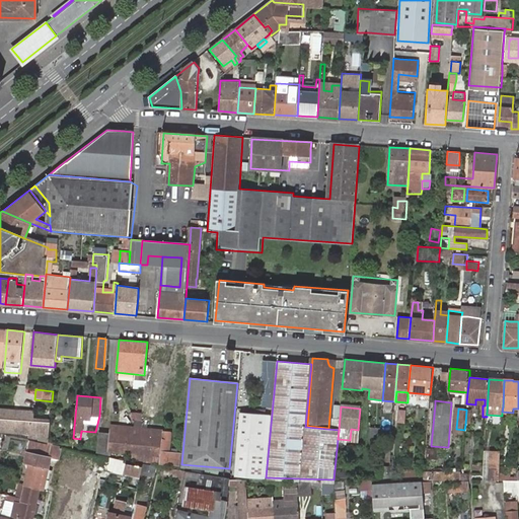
[(405,423),(405,410),(397,410),(397,423),(405,423)]
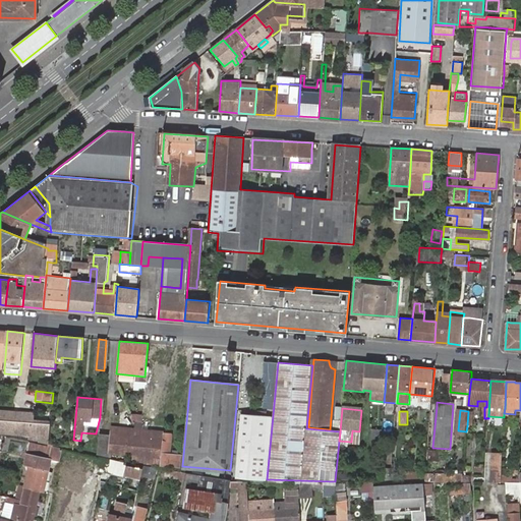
[(0,436),(49,441),(50,427),(33,425),(34,416),(4,413),(3,416),(0,415),(0,436)]
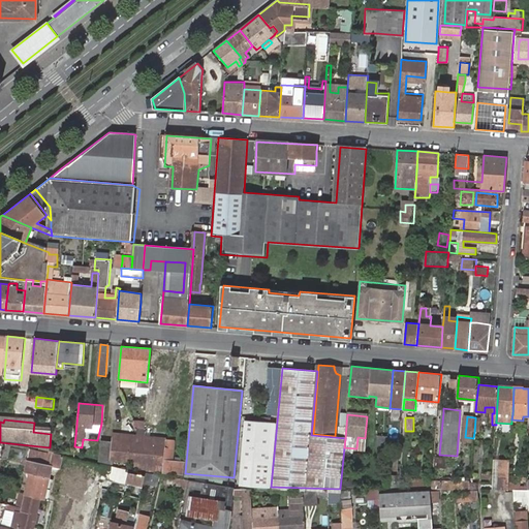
[(134,432),(145,433),(145,421),(135,419),(134,432)]
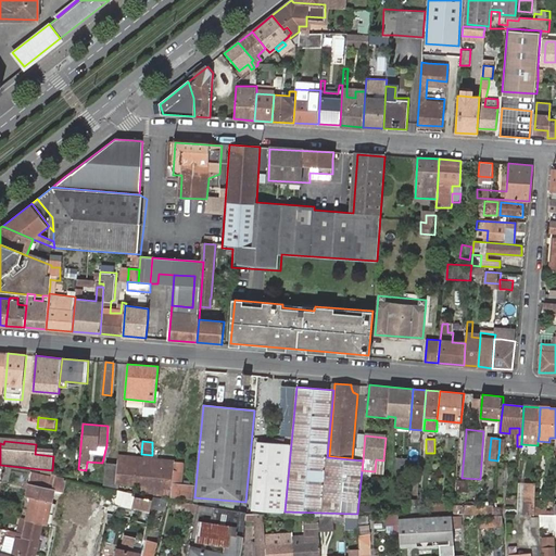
[(282,513),(290,445),(256,442),(250,509),(282,513)]
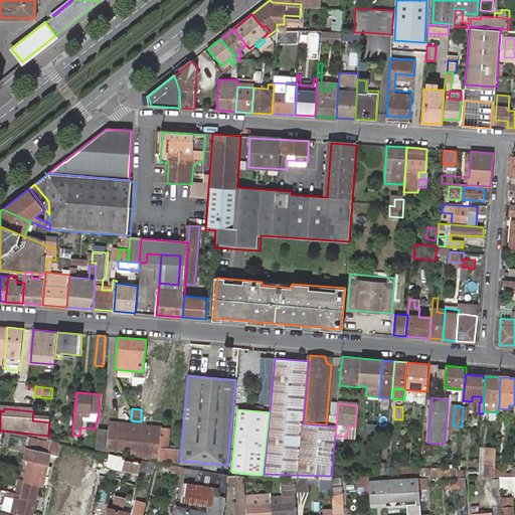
[(111,433),(98,432),(96,452),(104,452),(109,453),(110,449),(158,454),(158,461),(177,464),(178,450),(168,449),(170,431),(149,428),(135,426),(112,423),(111,433)]
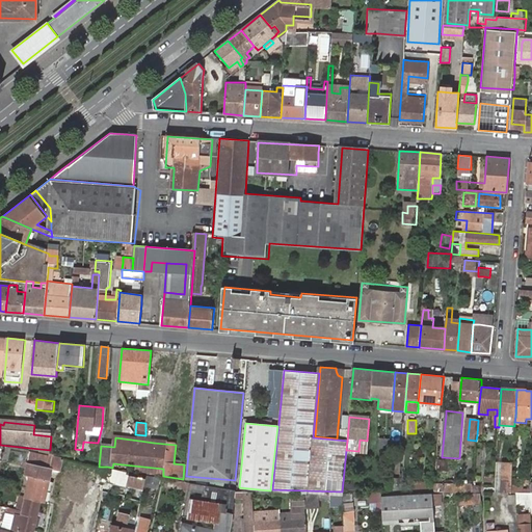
[(388,459),(389,437),(379,437),(378,459),(388,459)]
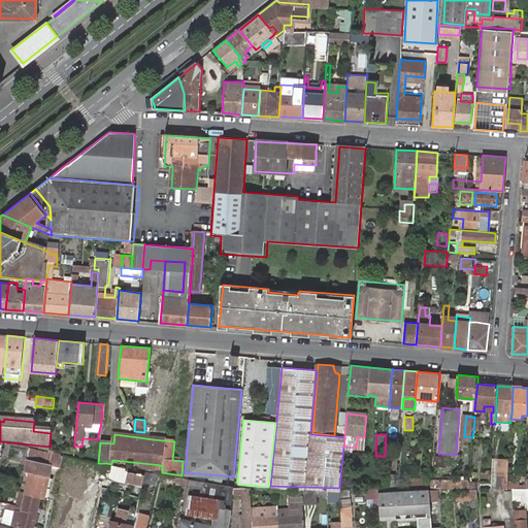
[(363,449),(364,437),(357,436),(356,448),(363,449)]
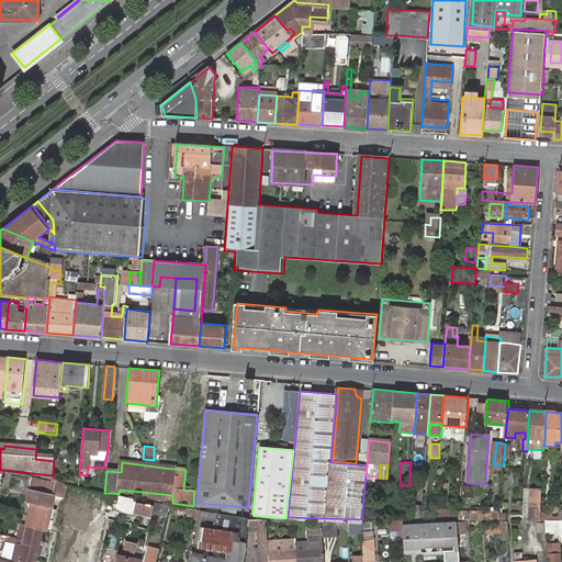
[(7,475),(3,490),(19,493),(22,480),(7,475)]
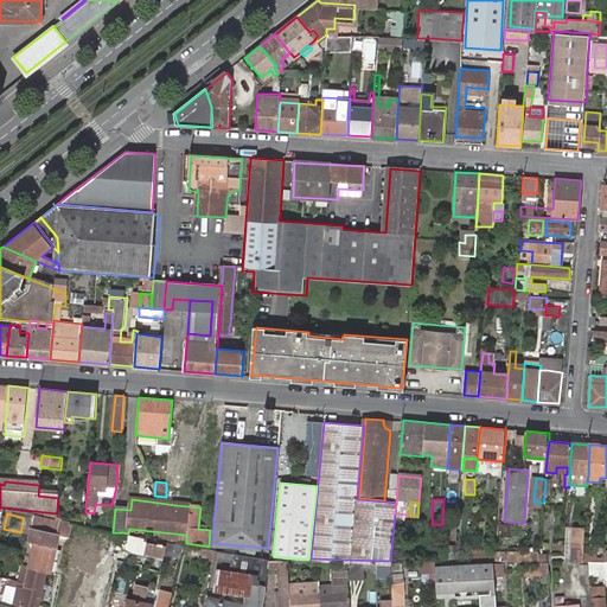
[(37,543),(30,568),(30,570),(45,574),(50,574),(58,537),(62,523),(36,517),(30,541),(37,543)]
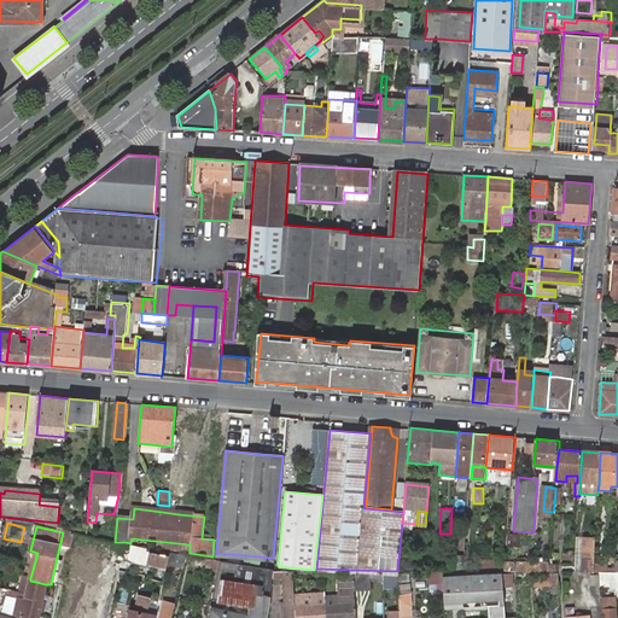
[(75,535),(63,532),(59,547),(71,549),(75,535)]
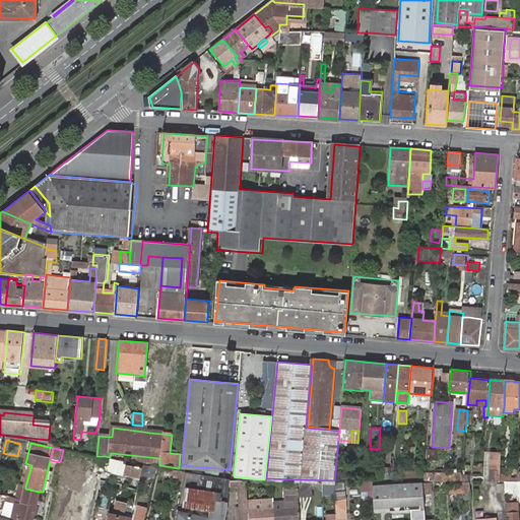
[(501,482),(502,452),(492,452),(490,482),(501,482)]
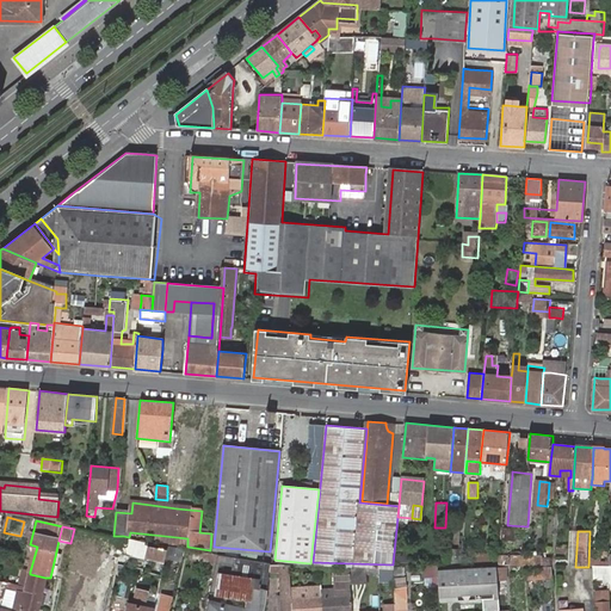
[(72,610),(93,610),(99,581),(109,584),(116,547),(76,539),(63,609),(72,610)]
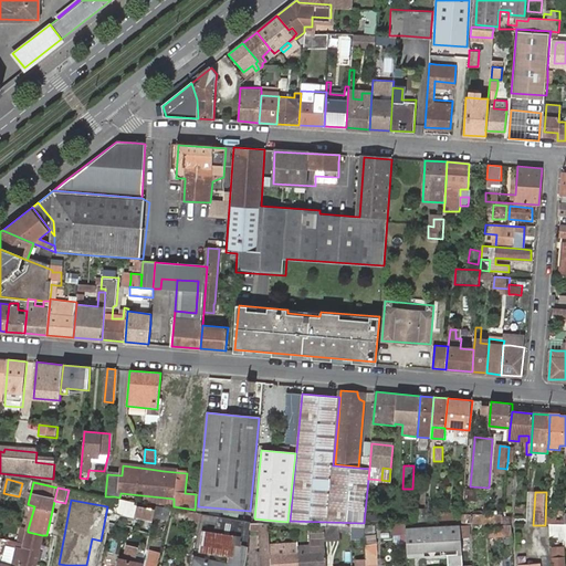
[(155,517),(157,507),(129,502),(126,513),(136,515),(136,517),(154,522),(155,517)]
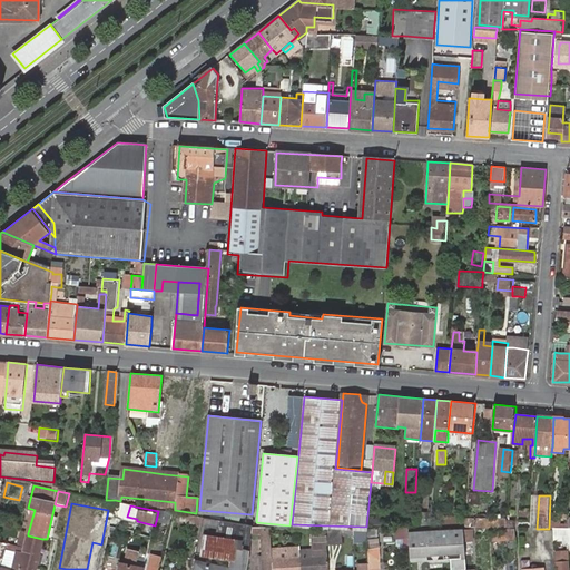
[(475,528),(493,528),(505,528),(508,509),(499,509),(499,516),(480,514),(475,521),(475,528)]
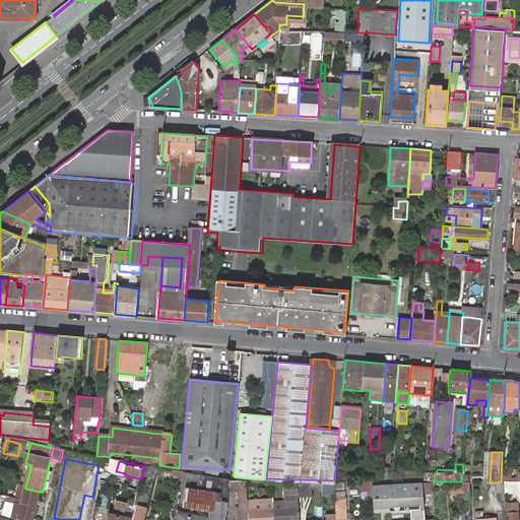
[(156,469),(144,466),(142,475),(154,478),(156,469)]
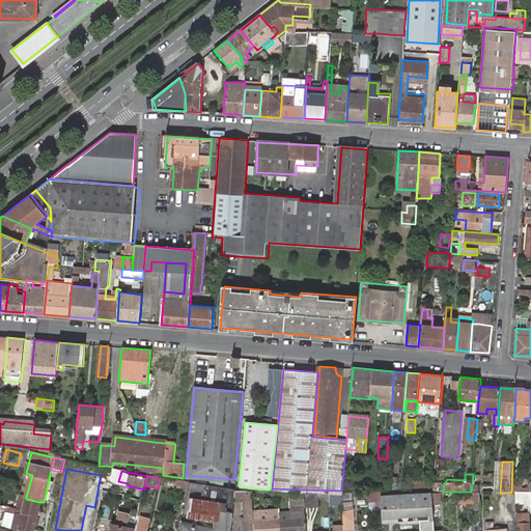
[(173,486),(187,488),(188,482),(174,479),(173,486)]
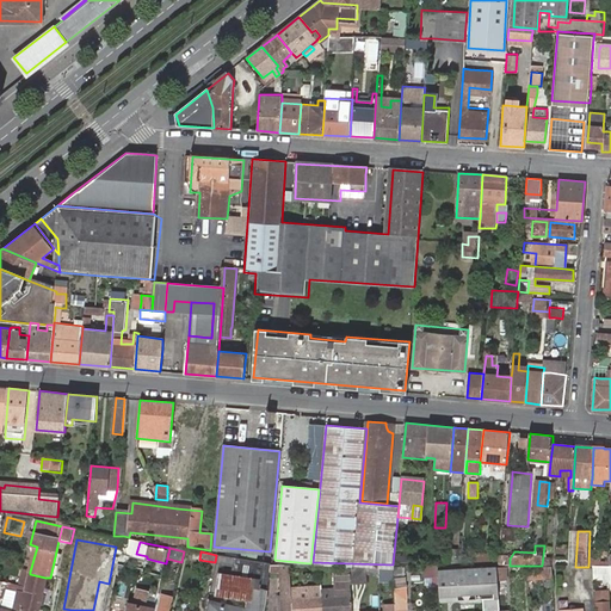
[(499,559),(499,553),(473,553),(471,566),(498,566),(499,559)]
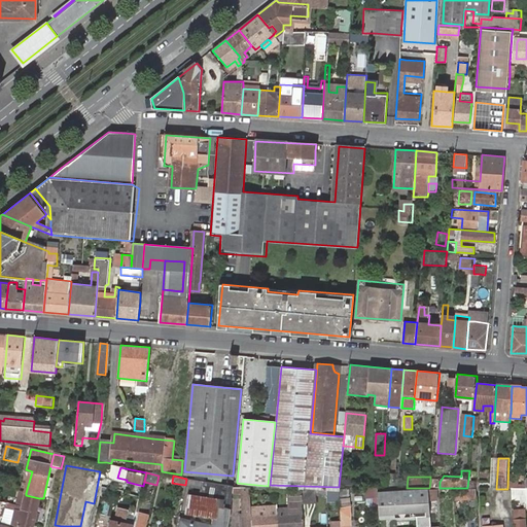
[(232,486),(188,479),(186,490),(202,491),(203,496),(187,495),(187,513),(215,519),(213,526),(194,526),(195,523),(179,519),(177,526),(229,526),(233,511),(232,493),(232,486)]
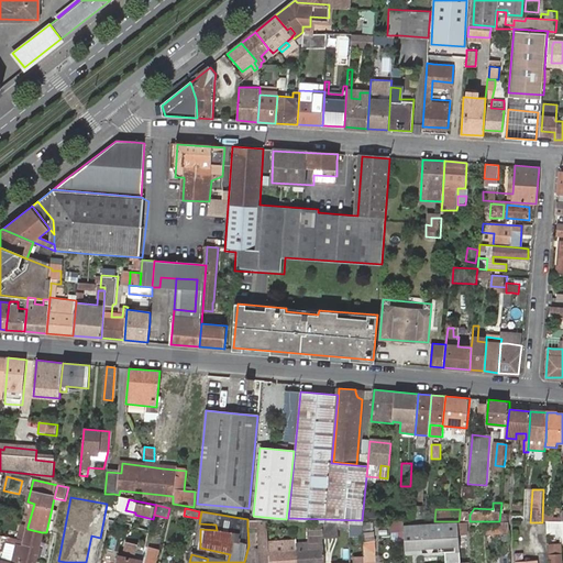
[(130,516),(121,514),(118,528),(127,529),(130,516)]
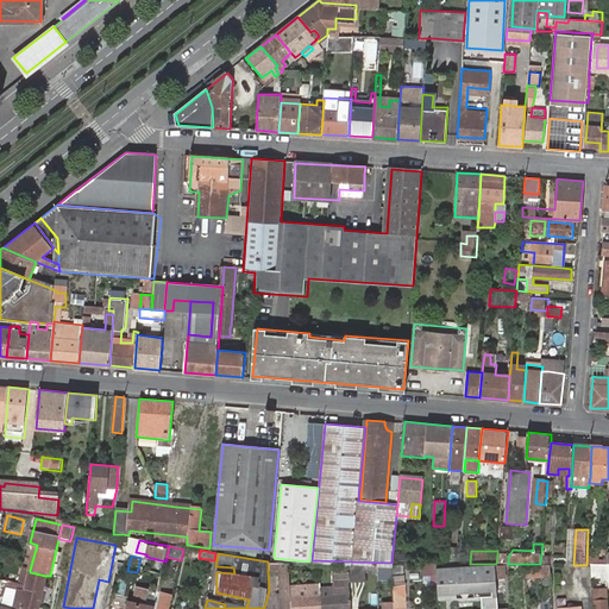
[(292,608),(289,564),(268,562),(268,570),(277,570),(278,608),(292,608)]
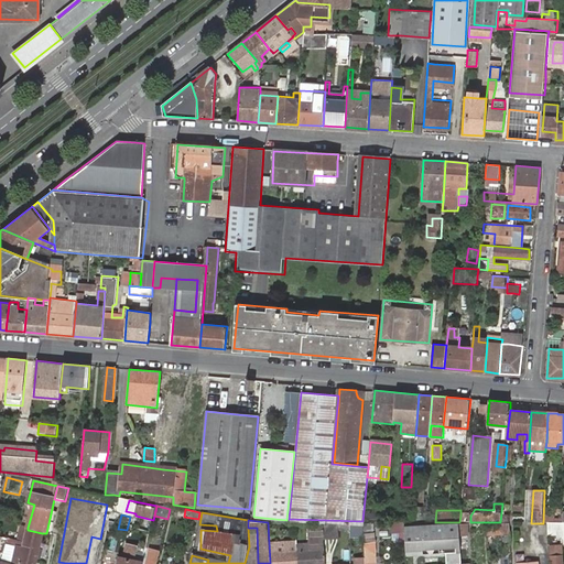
[(325,563),(324,540),(322,522),(295,522),(297,550),(297,563),(325,563)]
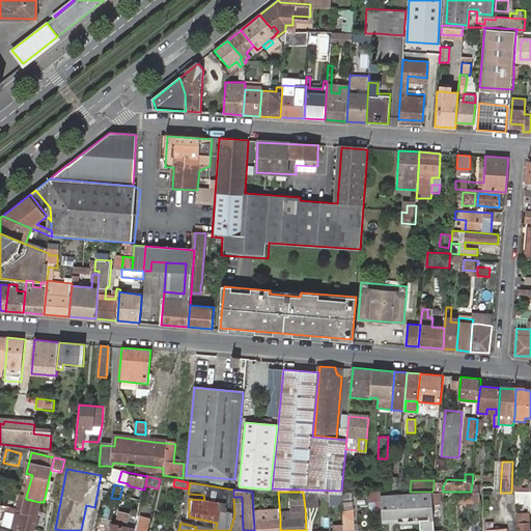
[(318,500),(328,499),(327,492),(303,492),(305,508),(319,508),(318,500)]
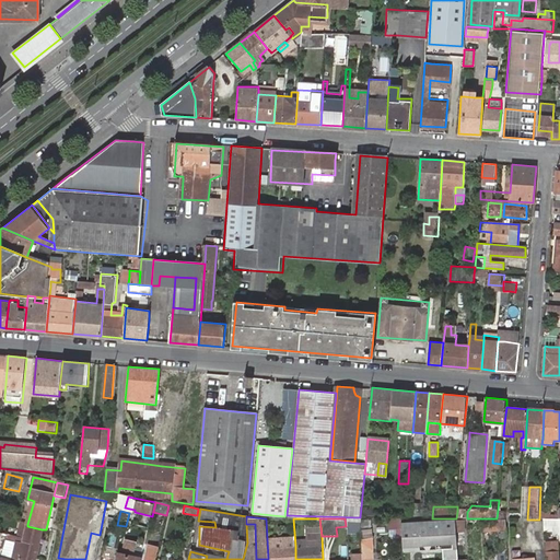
[(458,559),(456,518),(400,523),(403,552),(442,549),(442,559),(458,559)]
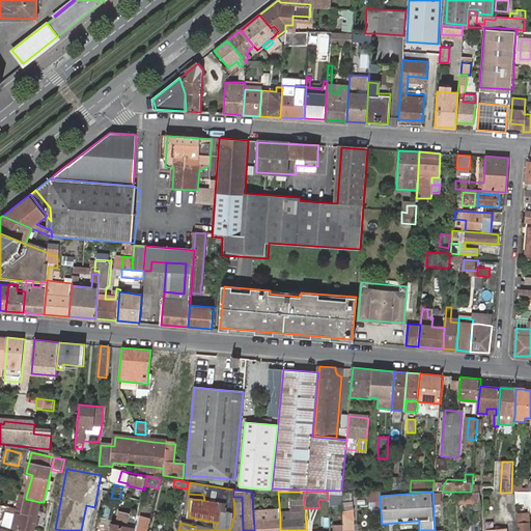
[(530,492),(515,493),(516,503),(530,502),(530,492)]
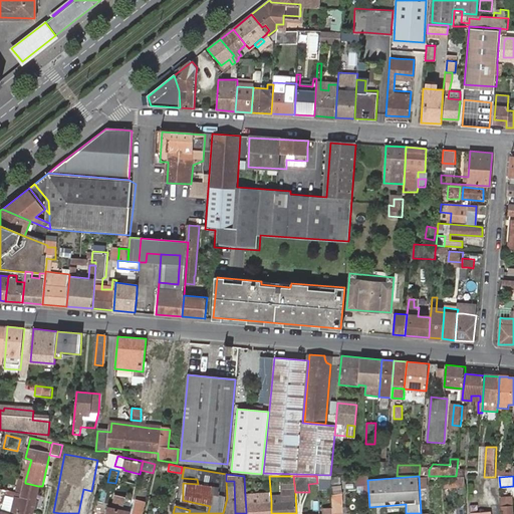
[(445,478),(445,486),(465,485),(465,477),(445,478)]
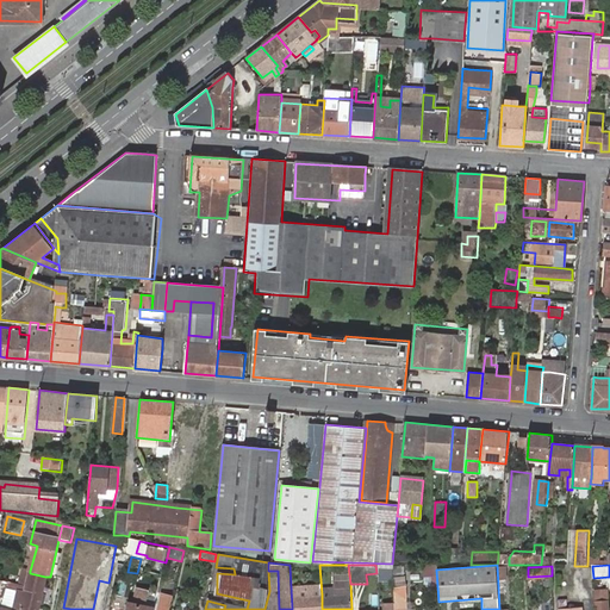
[(27,604),(39,608),(45,577),(30,573),(29,577),(22,574),(19,584),(20,584),(19,591),(30,593),(27,604)]
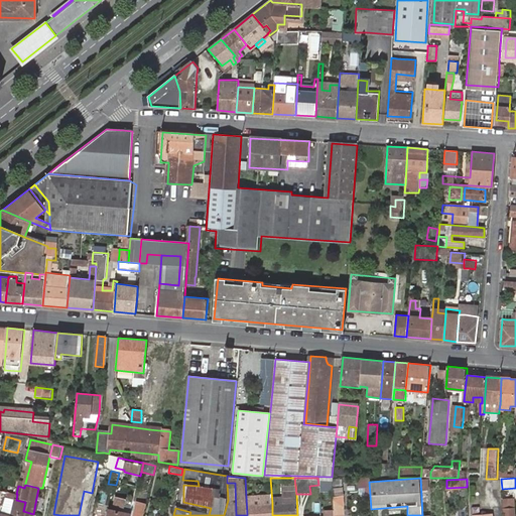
[(9,498),(5,515),(8,515),(12,515),(16,500),(9,498)]
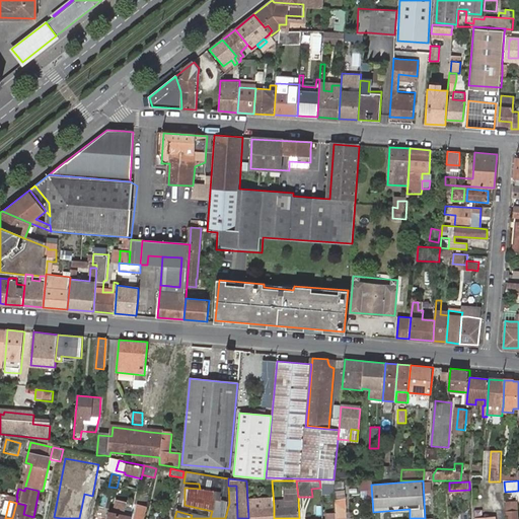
[(131,518),(132,518),(124,516),(127,503),(117,501),(114,515),(108,513),(106,518),(131,518)]
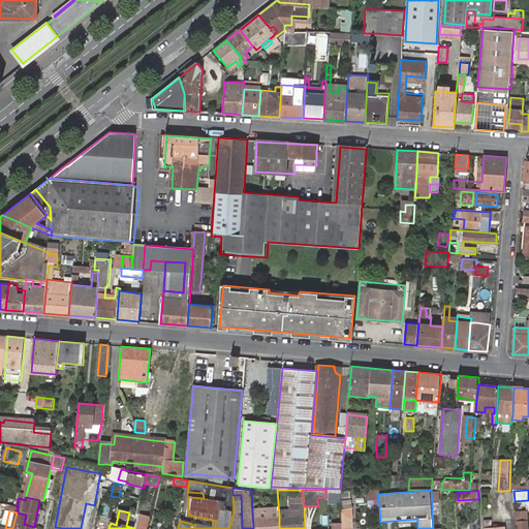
[(0,527),(0,528),(33,528),(34,527),(24,524),(26,515),(17,512),(12,528),(8,528),(5,528),(0,527)]
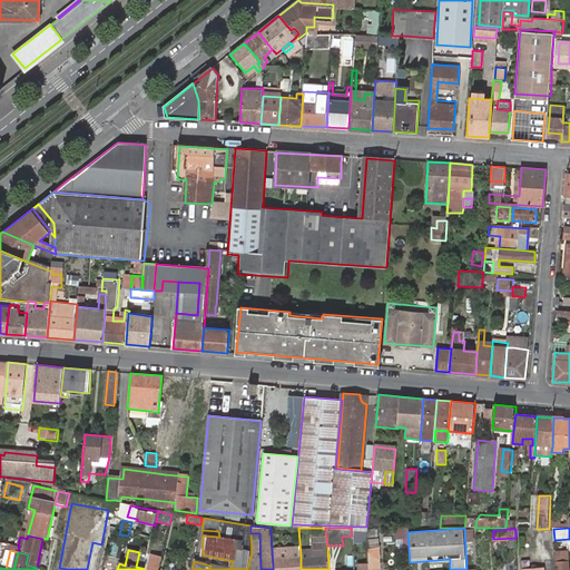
[(557,552),(557,569),(569,569),(568,552),(557,552)]
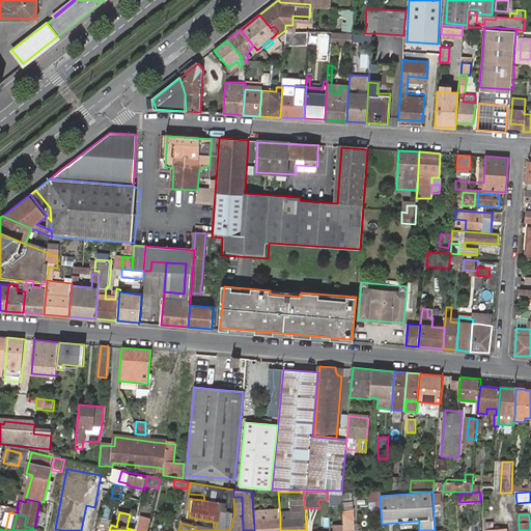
[(147,530),(150,520),(141,518),(138,530),(147,530)]
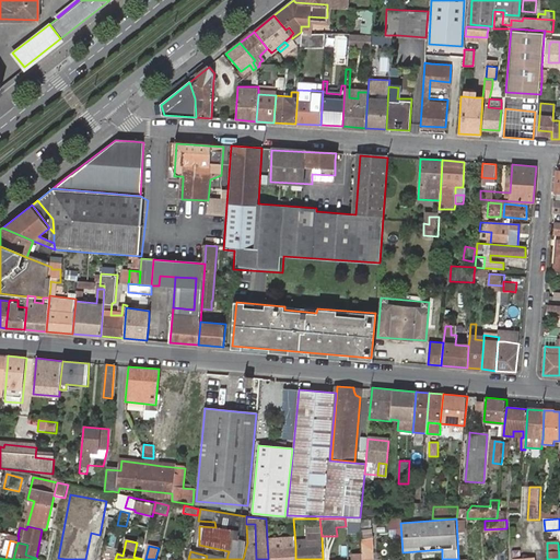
[(295,559),(295,546),(273,547),(275,559),(295,559)]
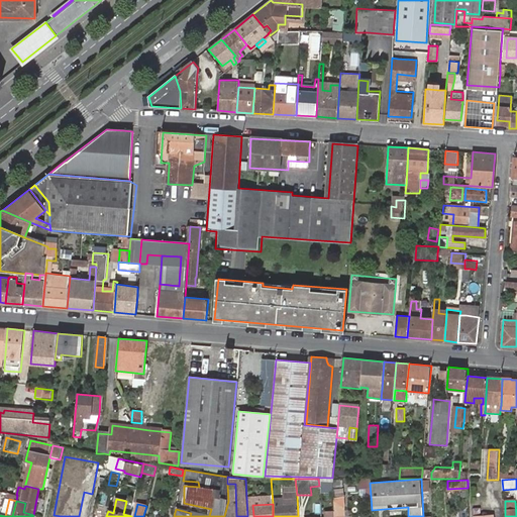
[(334,507),(334,516),(347,516),(346,505),(334,506),(334,507)]
